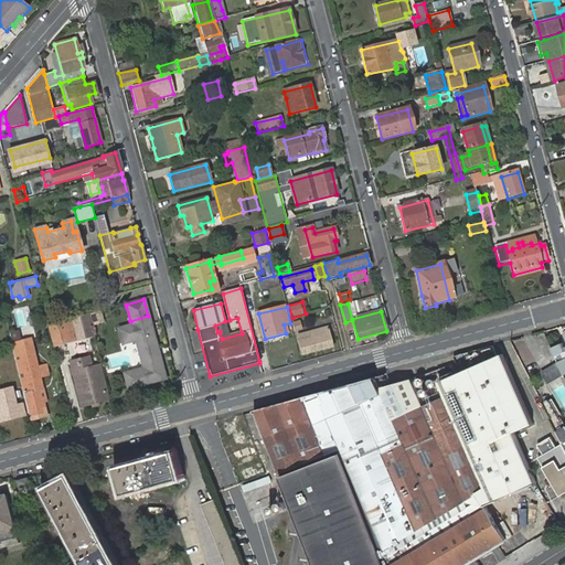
[(99,311),(88,315),(91,324),(102,322),(99,311)]
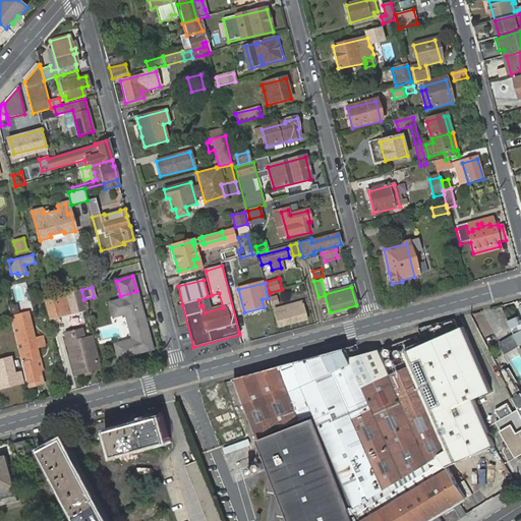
[(49,317),(85,307),(83,299),(81,290),(44,299),(49,317)]
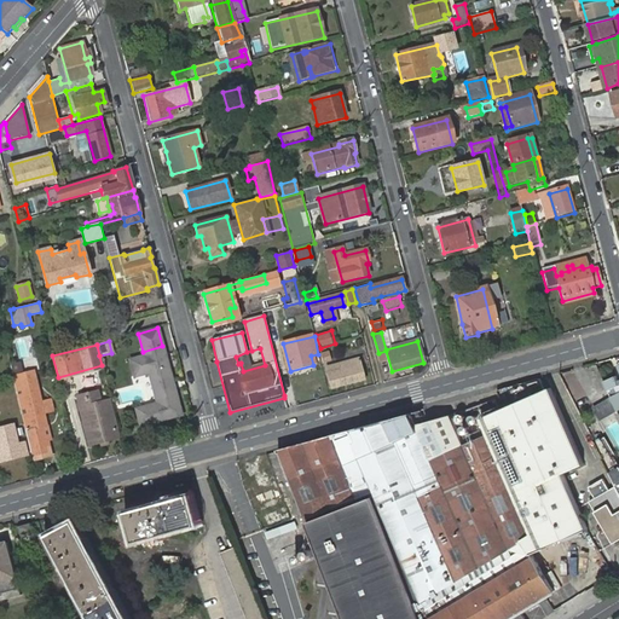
[(144,357),(129,362),(134,377),(149,374),(157,405),(136,410),(140,427),(181,416),(162,346),(143,352),(144,357)]
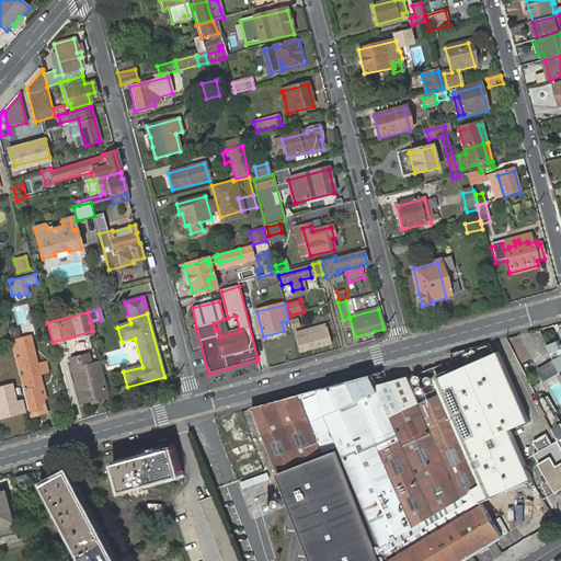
[(236,316),(228,318),(224,319),(214,323),(216,330),(218,329),(220,336),(240,331),(236,316)]
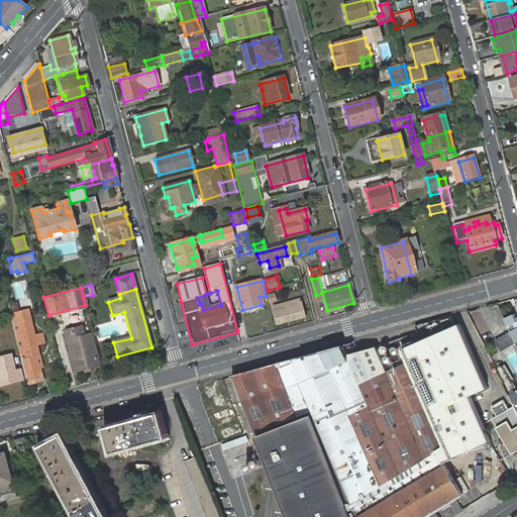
[(277,302),(275,294),(266,296),(268,304),(277,302)]
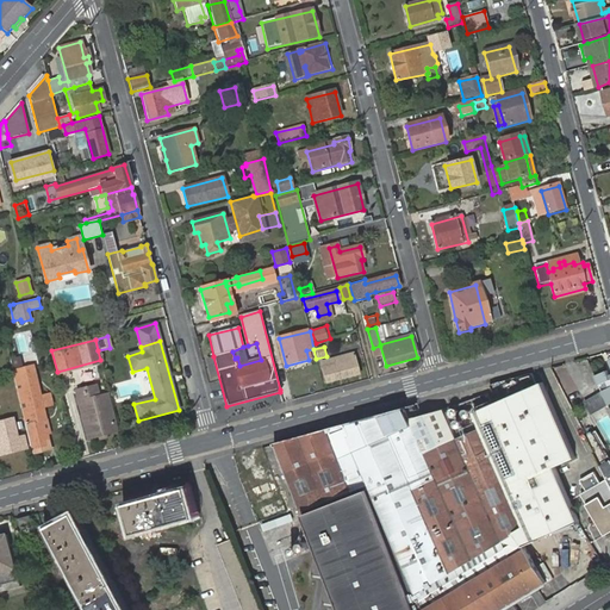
[(322,362),(327,381),(359,373),(354,355),(322,362)]
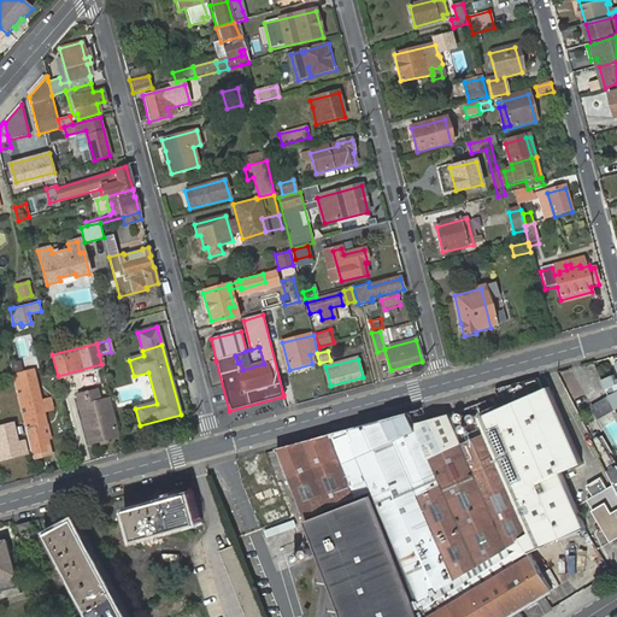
[(12,363),(15,372),(25,370),(23,360),(12,363)]
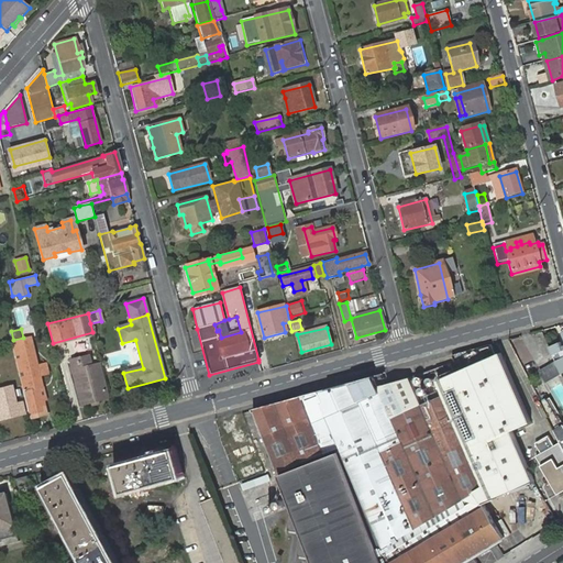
[(19,345),(20,351),(34,348),(32,338),(18,341),(19,345)]
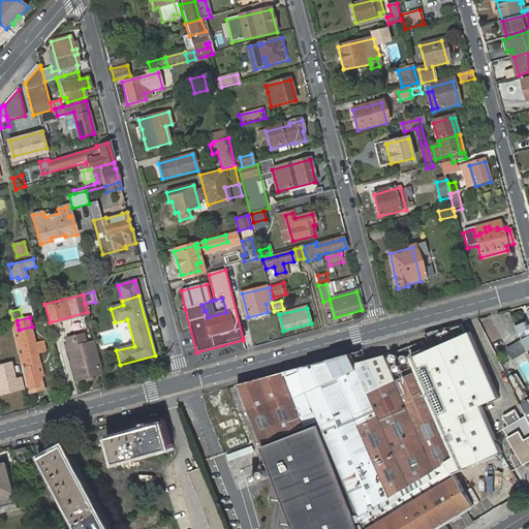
[(11,321),(28,391),(41,386),(39,378),(44,376),(36,343),(32,327),(19,330),(18,324),(17,320),(11,321)]
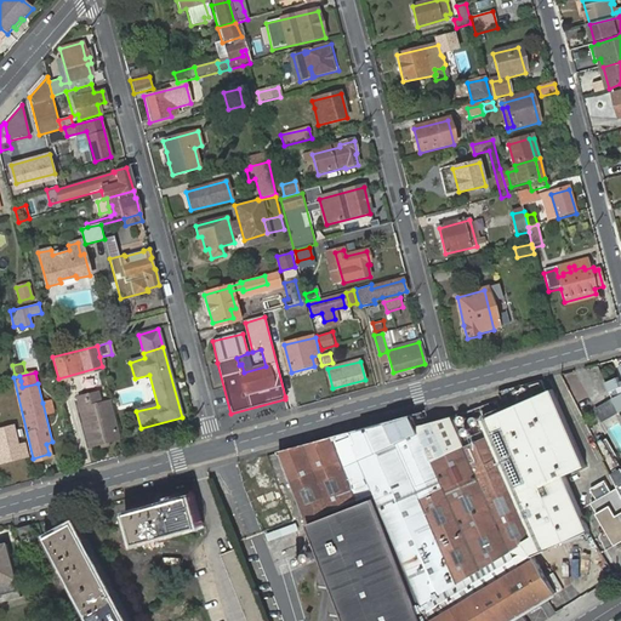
[(614,398),(620,393),(620,388),(620,387),(620,380),(619,376),(607,382),(614,398)]
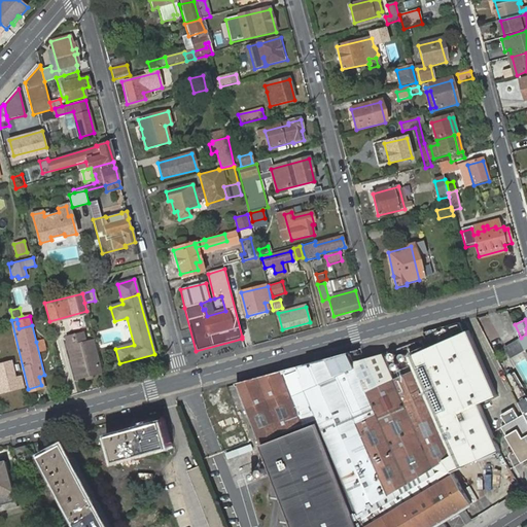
[(489,419),(481,405),(482,403),(485,402),(499,396),(470,330),(466,332),(443,343),(423,352),(433,374),(471,460),(499,449),(501,448),(489,419)]
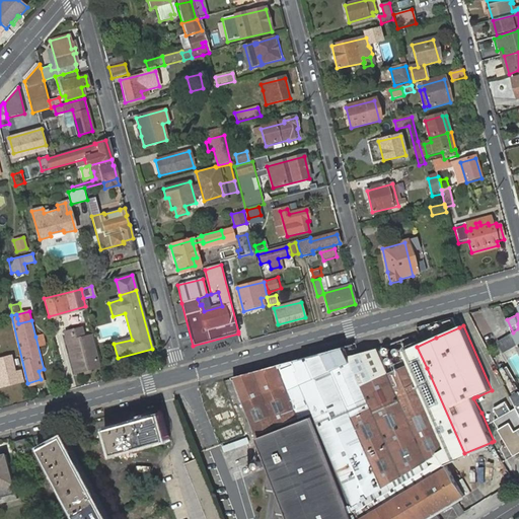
[(83,369),(89,368),(97,366),(90,337),(82,339),(80,329),(66,332),(76,371),(83,369)]
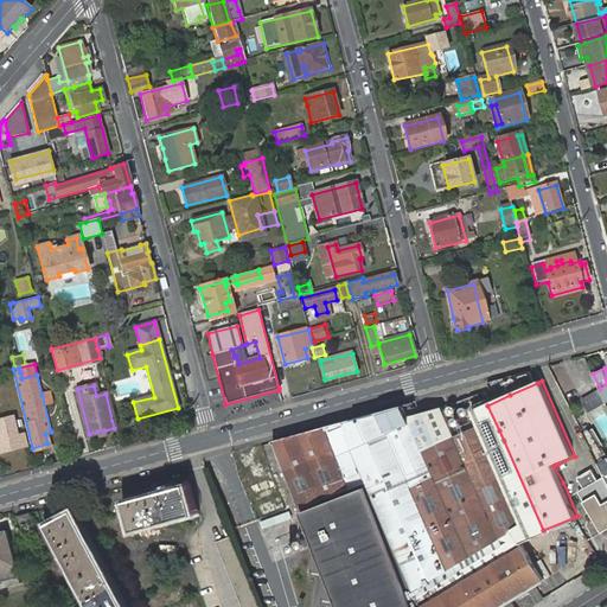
[(51,393),(42,394),(45,407),(53,404),(51,393)]
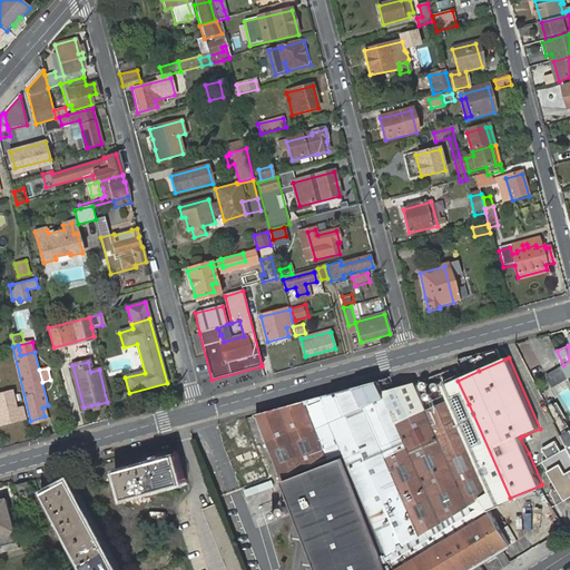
[(566,370),(549,377),(554,387),(569,380),(569,377),(566,370)]
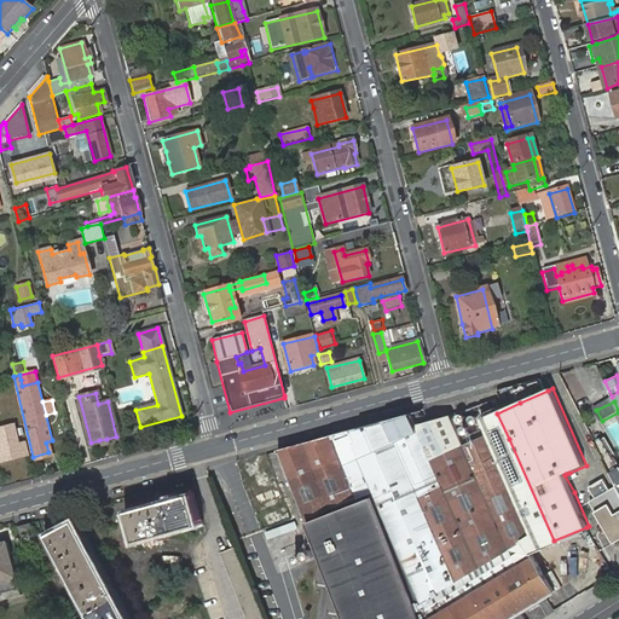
[(526,618),(525,614),(533,609),(531,606),(533,605),(537,602),(539,606),(548,601),(545,597),(547,596),(554,593),(530,551),(554,541),(509,439),(497,414),(486,417),(493,433),(491,434),(489,429),(469,438),(472,444),(468,445),(455,414),(421,424),(415,412),(279,449),(306,516),(329,505),(341,503),(375,495),(377,493),(379,496),(376,496),(377,502),(395,547),(416,597),(423,618),(526,618)]
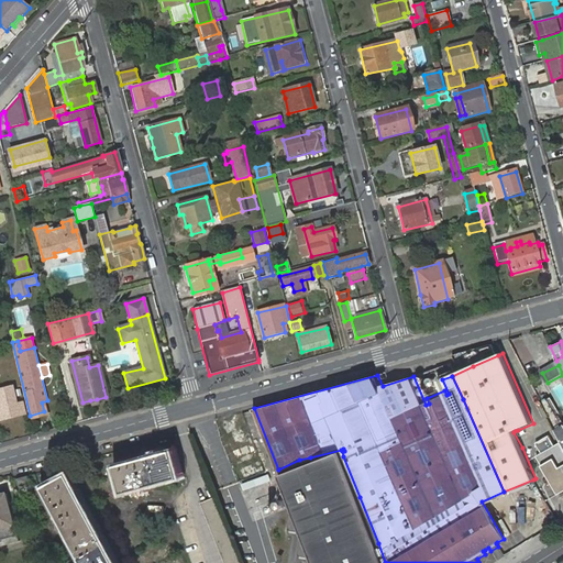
[(0,390),(0,420),(25,414),(22,401),(15,404),(12,388),(0,390)]
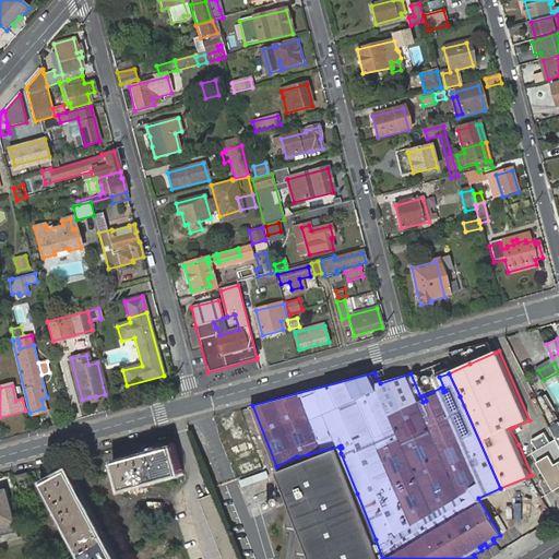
[(542,405),(558,437),(558,421),(555,414),(557,413),(550,401),(542,405)]
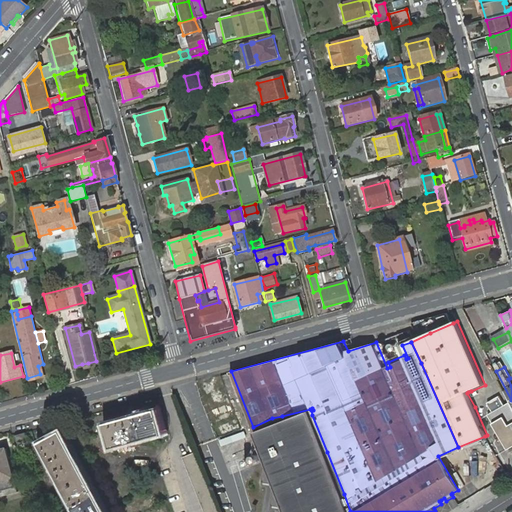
[(208,399),(216,423),(238,416),(230,392),(208,399)]
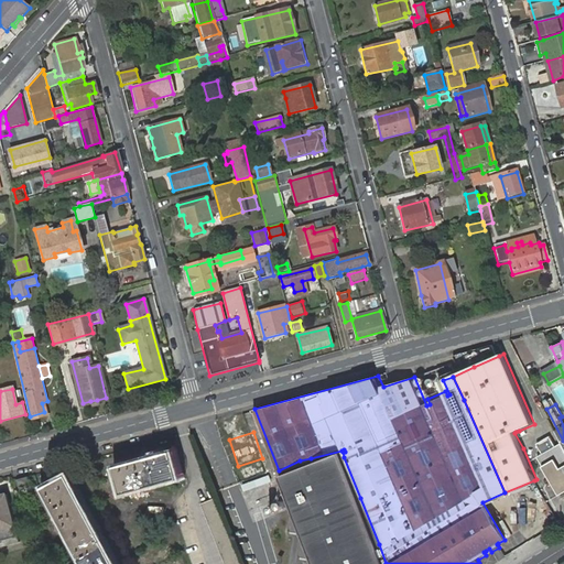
[(563,492),(563,442),(557,446),(552,436),(540,444),(545,453),(540,456),(562,495),(563,492)]
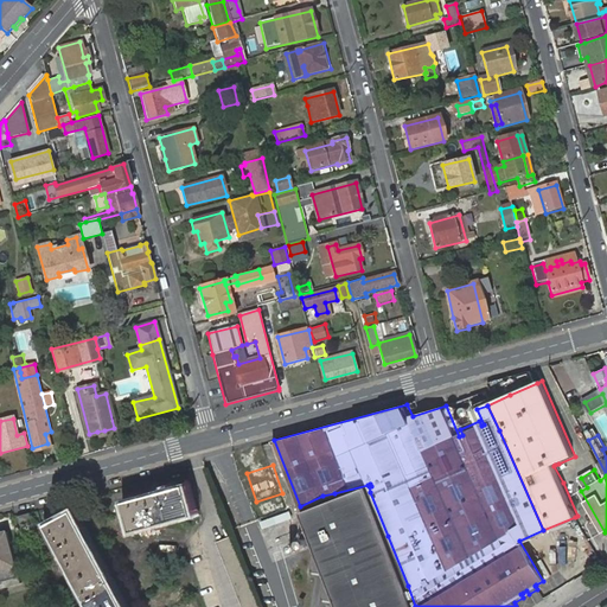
[(145,523),(195,510),(189,484),(165,491),(164,486),(152,489),(153,493),(127,500),(135,530),(147,526),(145,523)]
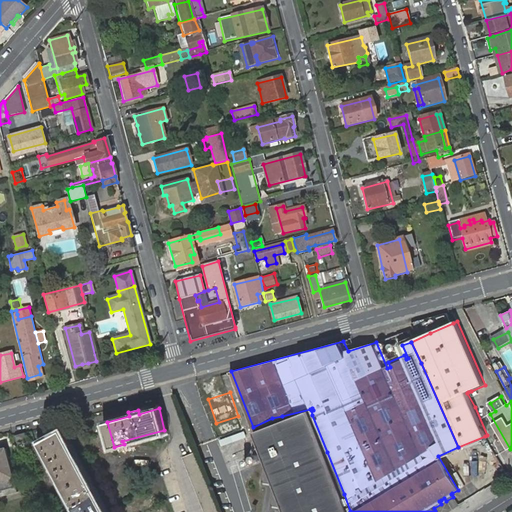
[(350,511),(344,494),(327,452),(312,415),(311,410),(284,421),(304,471),(319,511),(350,511)]
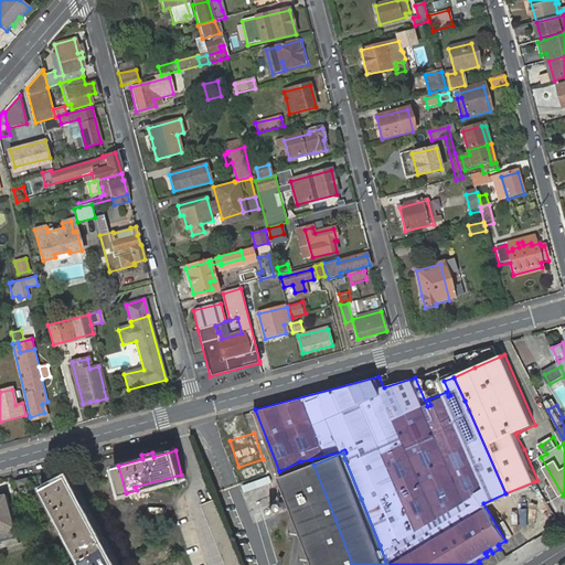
[(246,480),(266,472),(262,461),(242,469),(246,480)]
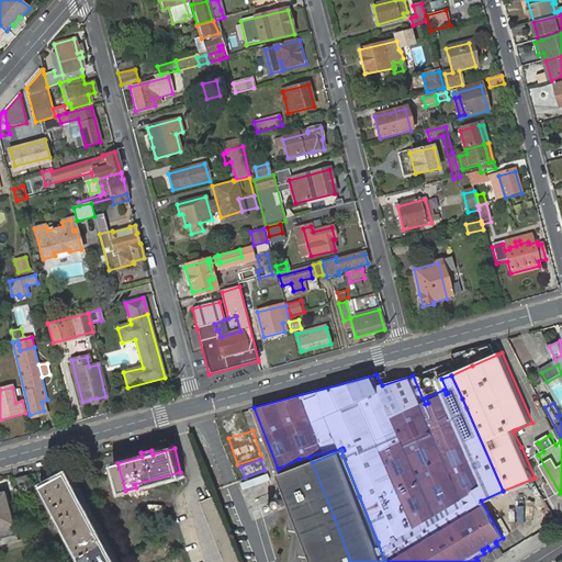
[(289,529),(298,531),(334,517),(312,462),(280,474),(293,507),(289,529)]
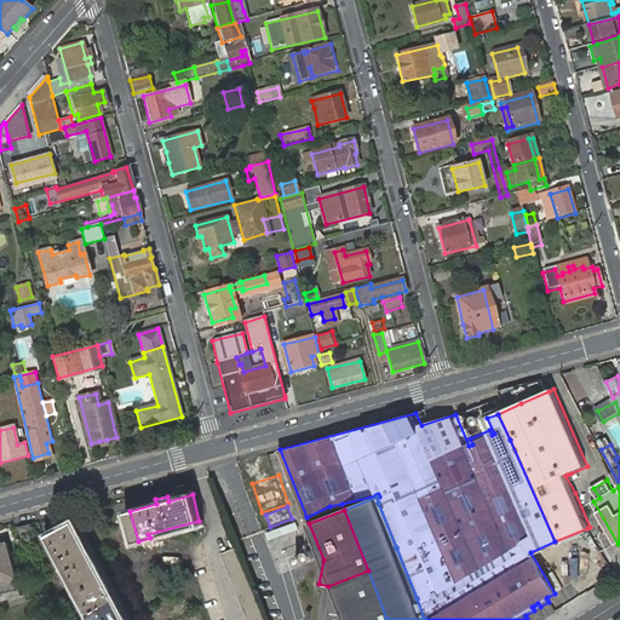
[(200,524),(199,521),(148,534),(150,538),(200,524)]
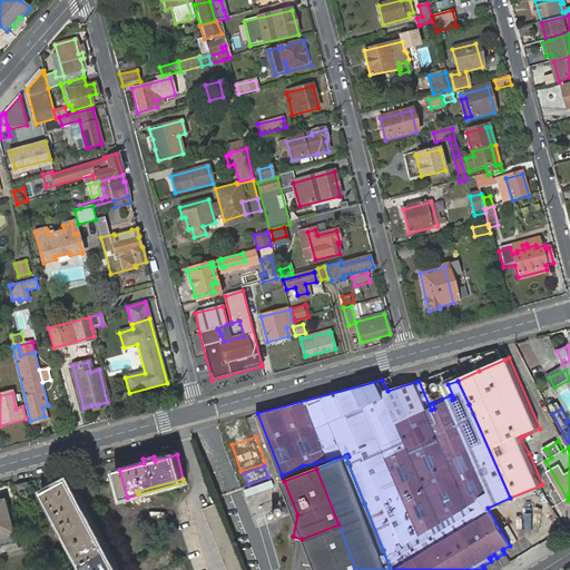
[(115,569),(72,491),(76,490),(70,480),(46,492),(58,516),(53,517),(59,527),(62,524),(84,563),(80,566),(82,569),(115,569)]
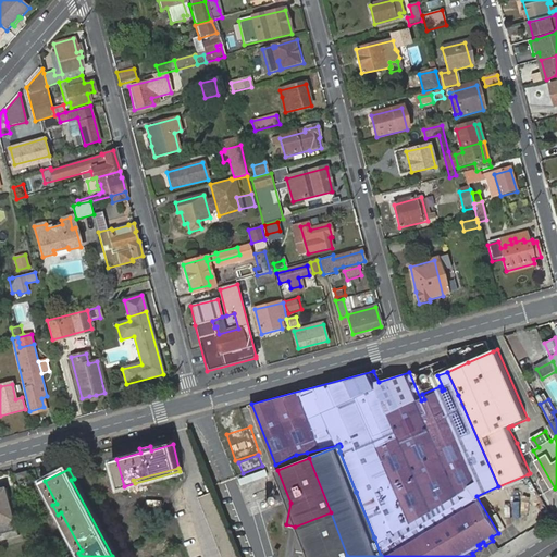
[(244,484),(270,475),(268,469),(242,478),(244,484)]
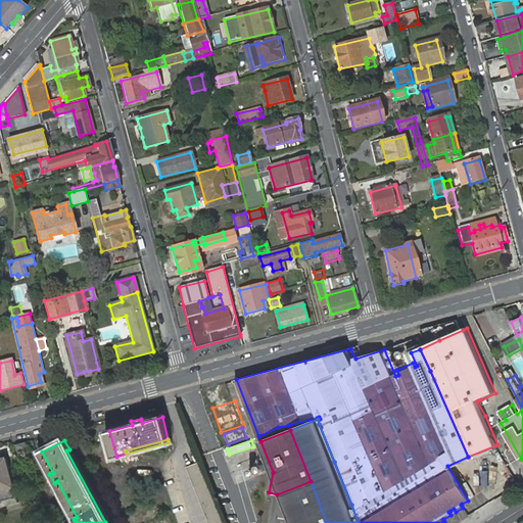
[(16,445),(19,456),(29,453),(27,442),(16,445)]
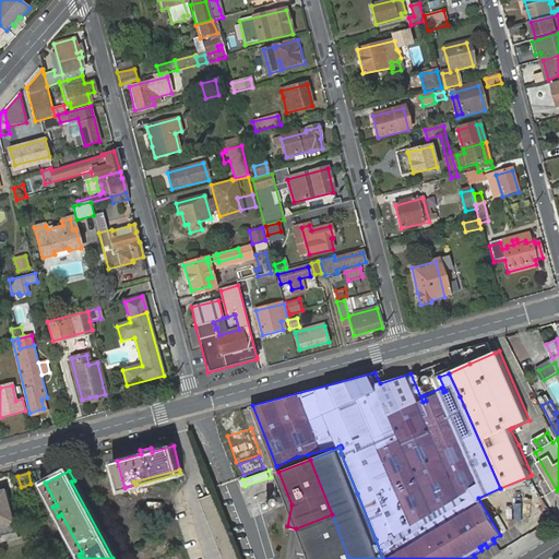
[(116,558),(74,480),(71,482),(113,558),(116,558)]
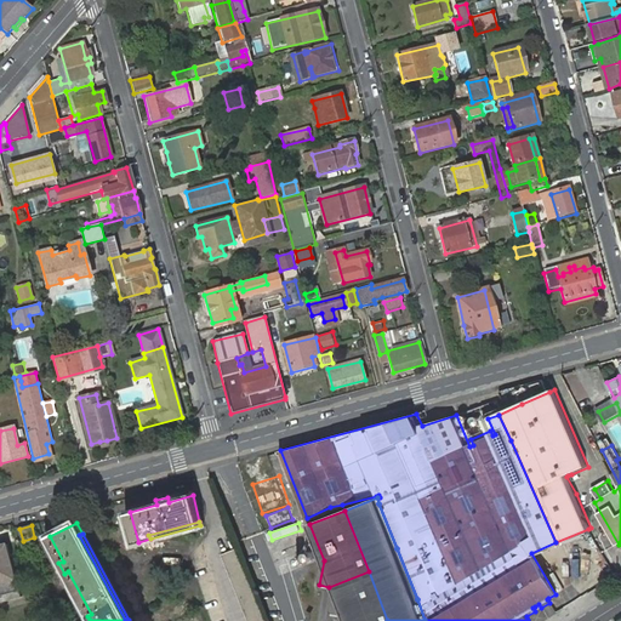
[(0,546),(0,581),(16,577),(7,545),(0,546)]
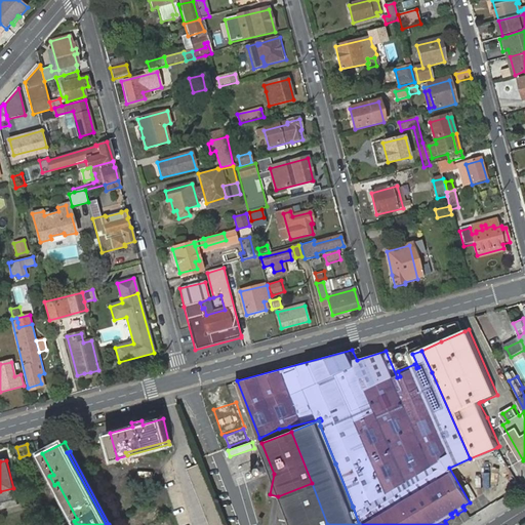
[(327,524),(312,483),(278,496),(282,497),(279,519),(292,521),(291,524),(327,524)]
